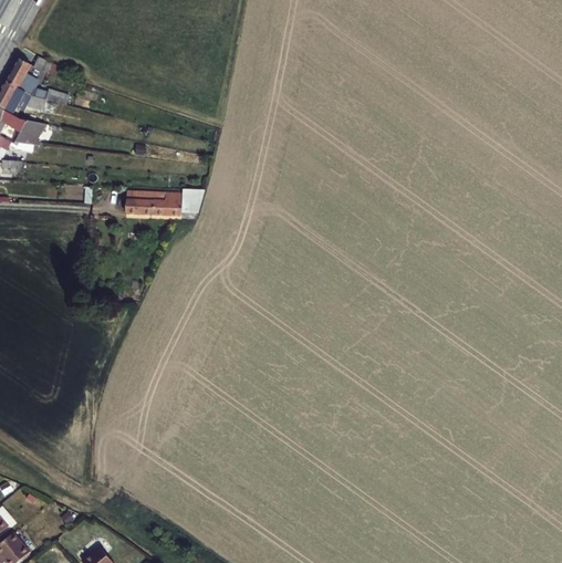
[(34,66),(55,74),(58,63),(38,56),(34,66)]
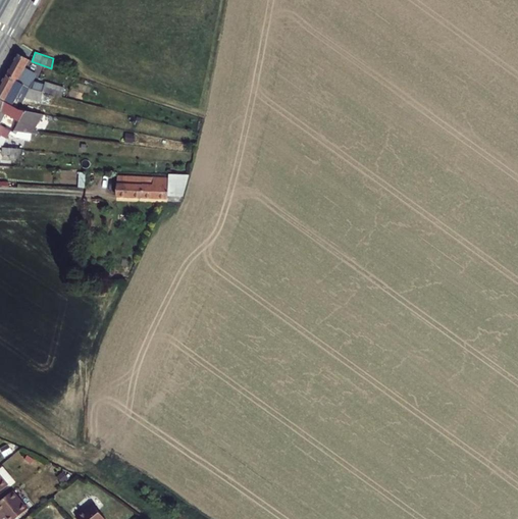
[(23,68),(28,59),(22,56),(16,53),(4,74),(29,88),(45,92),(60,96),(62,88),(43,83),(43,85),(32,82),(29,81),(33,73),(23,68)]
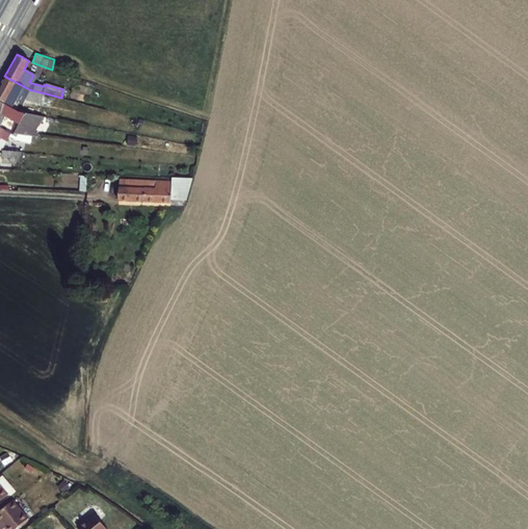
[(46,94),(29,89),(4,76),(0,83),(0,102),(4,105),(11,108),(20,94),(26,97),(24,100),(41,104),(46,94)]
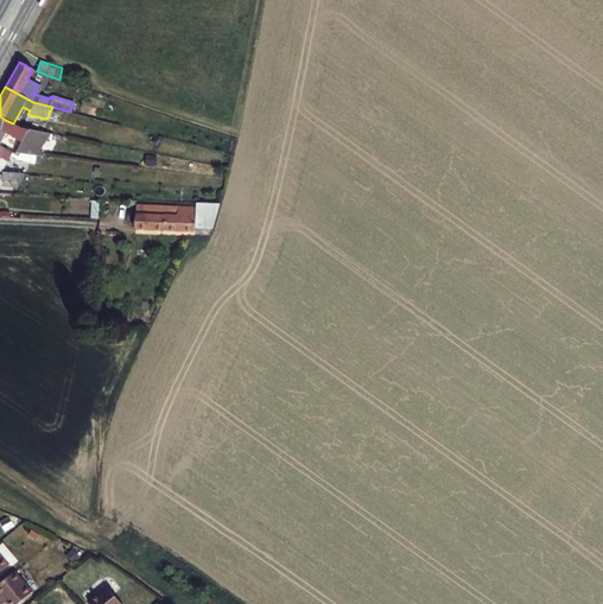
[(5,120),(0,116),(0,140),(5,132),(18,139),(12,152),(30,154),(43,131),(17,126),(13,124),(5,120)]
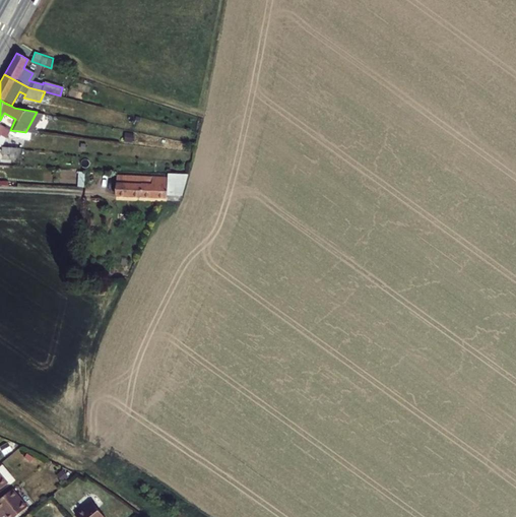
[(0,136),(5,139),(10,130),(0,125),(0,136)]
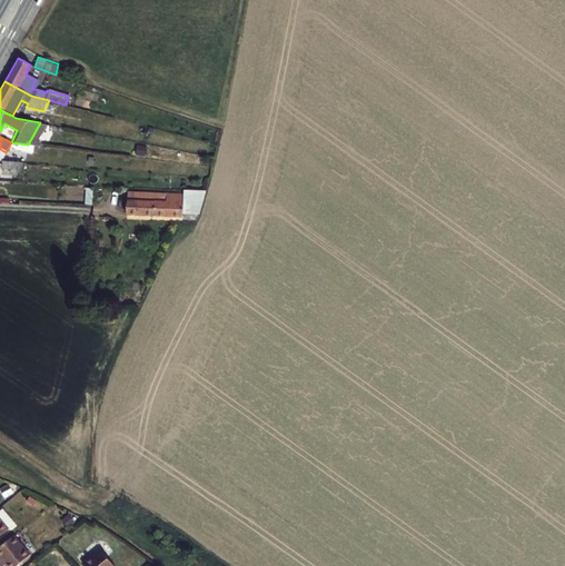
[(22,162),(2,161),(1,168),(10,168),(10,172),(21,174),(22,162)]
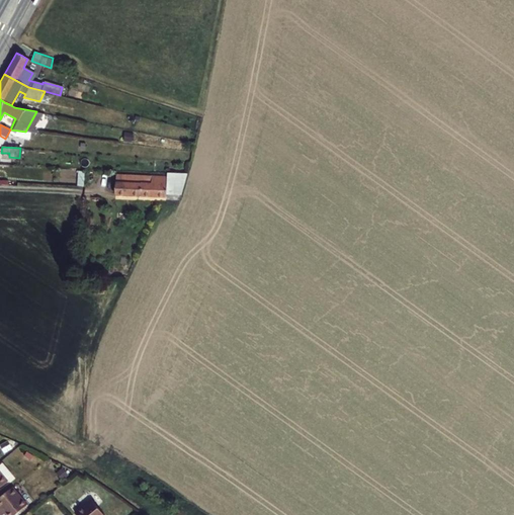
[(141,183),(141,175),(116,174),(115,194),(140,195),(141,183)]
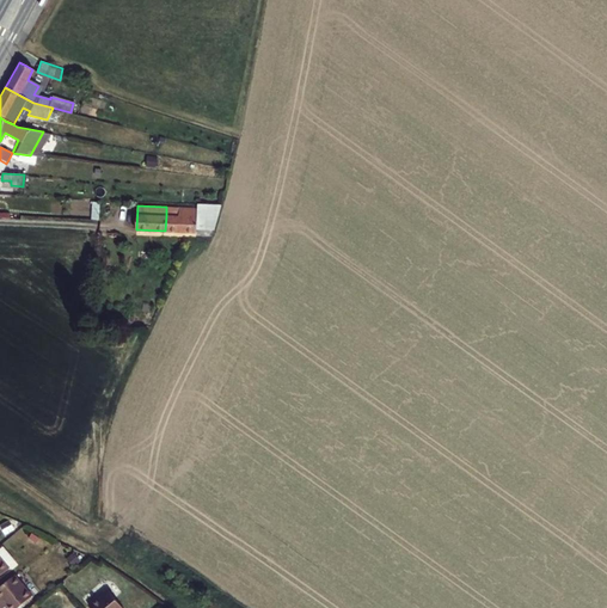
[(166,216),(165,231),(195,232),(196,209),(179,208),(178,216),(166,216)]
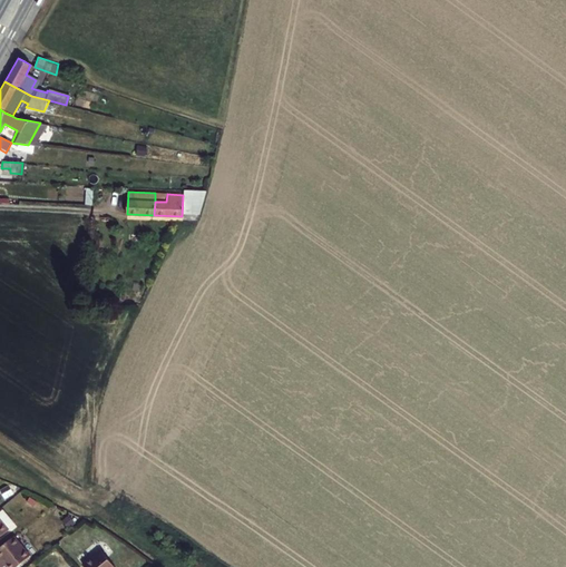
[(0,540),(9,534),(0,522),(0,540)]
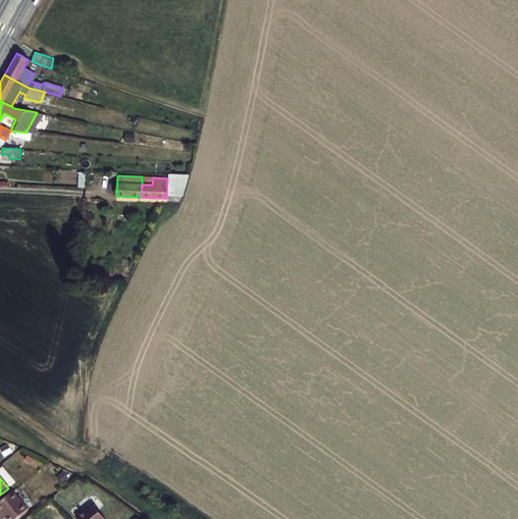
[(13,495),(0,505),(0,516),(1,515),(4,518),(17,518),(27,511),(13,495)]
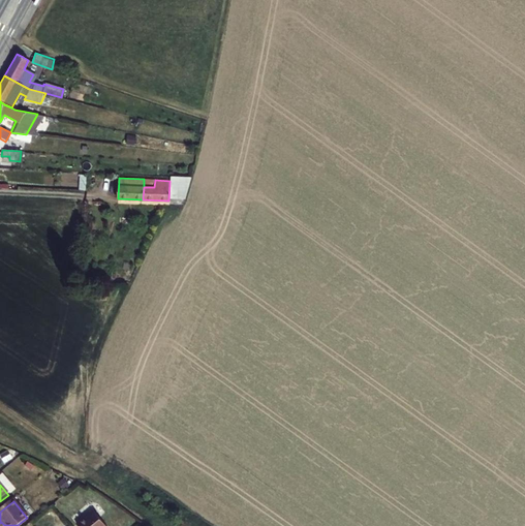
[(98,525),(100,525),(86,507),(69,522),(72,525),(98,525)]
